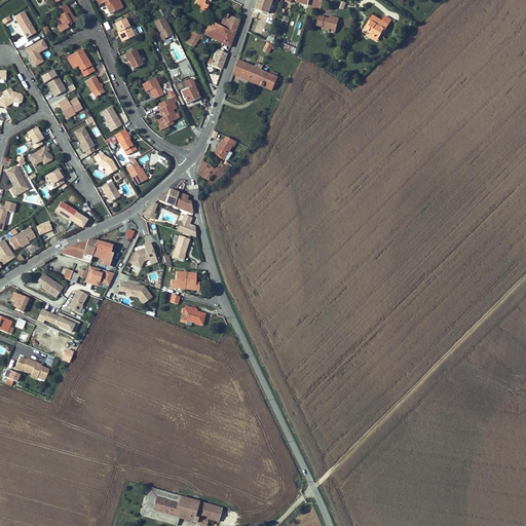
[(117,0),(98,0),(100,4),(107,1),(109,5),(107,6),(111,13),(122,7),(119,1),(118,1),(117,0)]
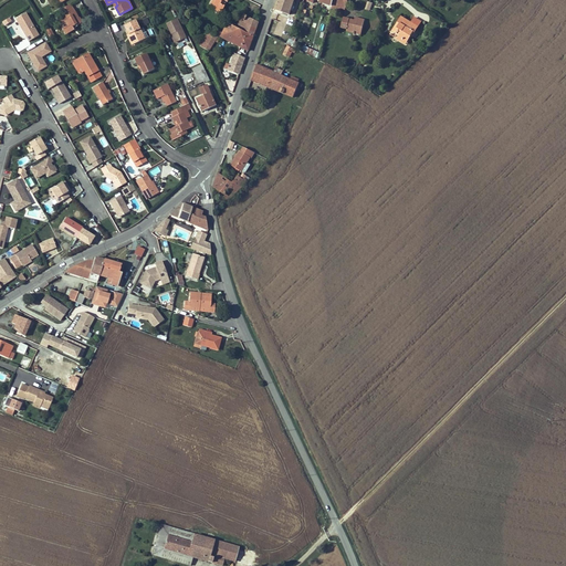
[(212,0),(213,1),(211,0),(208,7),(220,12),(223,6),(220,4),(221,0),(227,2),(227,0),(212,0)]
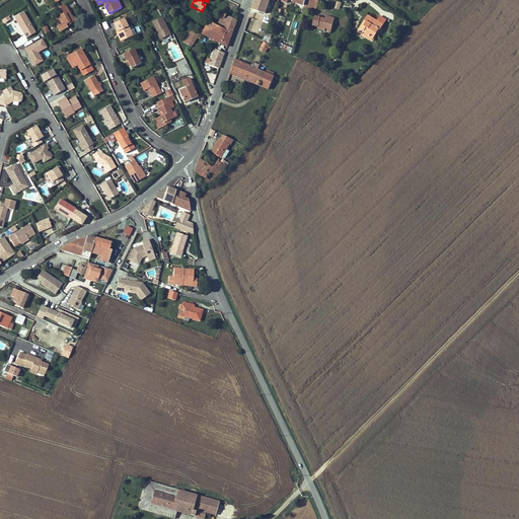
[(254,0),(252,8),(251,11),(255,12),(256,10),(265,13),(267,9),(269,0),(254,0)]
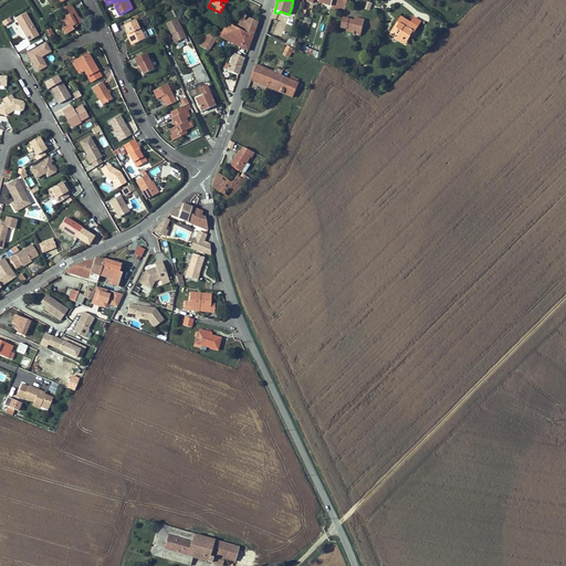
[(345,9),(347,0),(333,0),(332,4),(332,6),(331,8),(331,10),(335,11),(336,9),(337,6),(339,7),(345,9)]
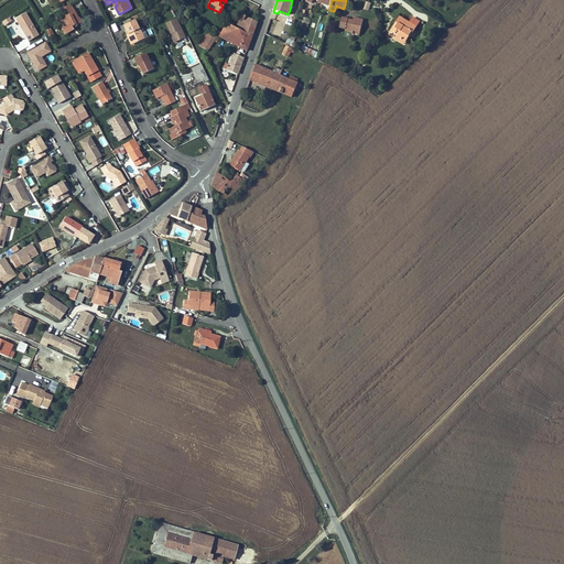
[(79,17),(72,3),(55,13),(66,34),(74,30),(73,26),(76,24),(76,25),(83,21),(80,17),(79,17)]
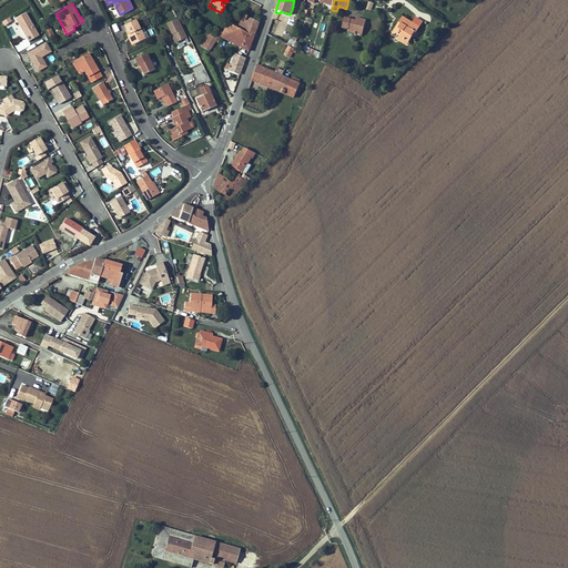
[(27,12),(16,19),(29,41),(40,36),(27,12)]
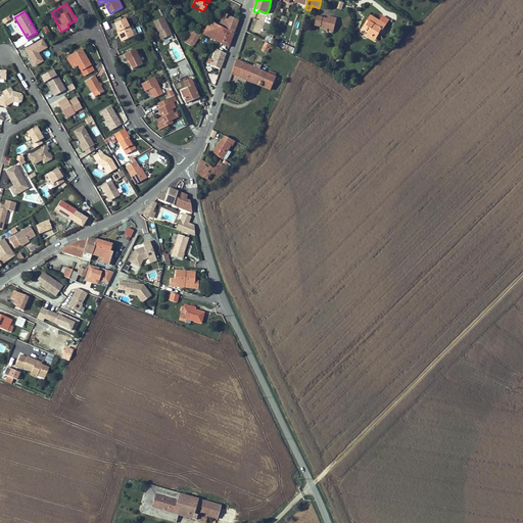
[(221,27),(233,34),(238,20),(237,19),(224,13),(219,22),(210,19),(209,21),(221,27)]
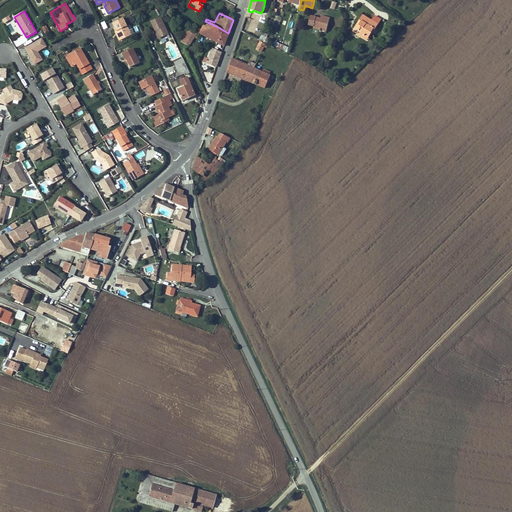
[(254,14),(248,31),(254,33),(260,16),(254,14)]
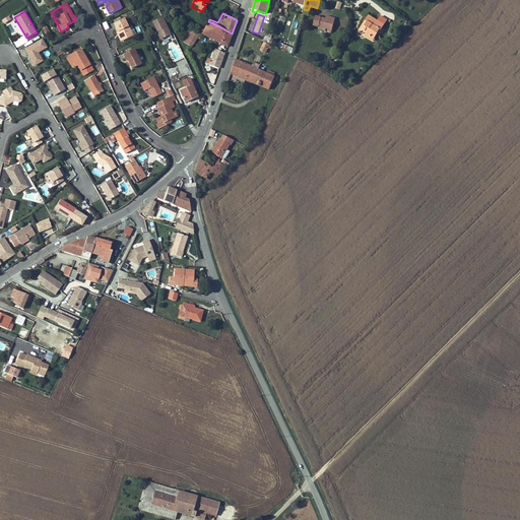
[(370,39),(373,41),(375,38),(377,34),(380,29),(381,30),(384,25),(369,15),(361,28),(365,30),(368,31),(365,36),(370,39)]
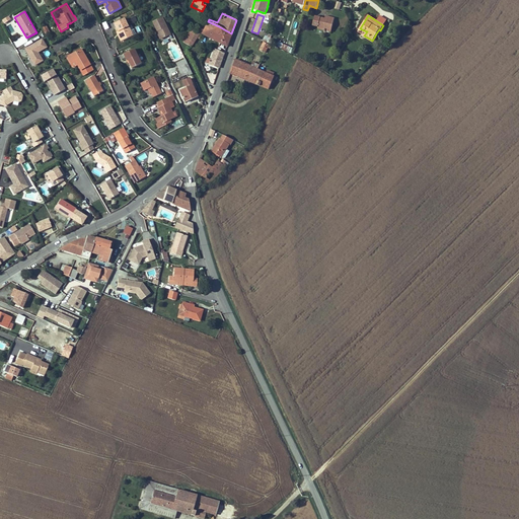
[(319,26),(324,28),(323,30),(330,31),(335,18),(325,16),(324,18),(315,16),(312,25),(319,26)]
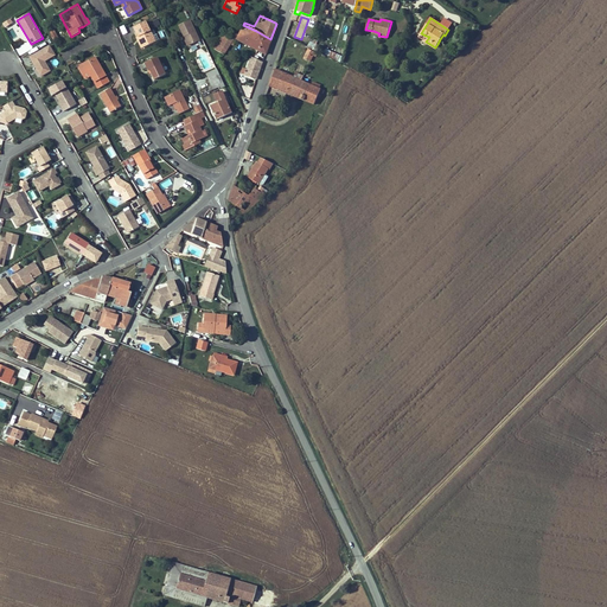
[(177,26),(183,37),(184,37),(187,45),(198,40),(189,20),(177,26)]
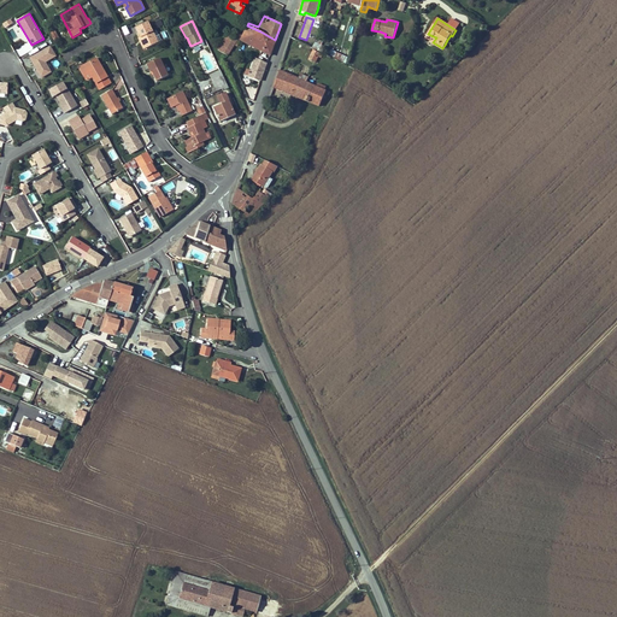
[(141,37),(146,48),(157,43),(152,33),(151,33),(147,23),(135,28),(140,39),(141,37)]
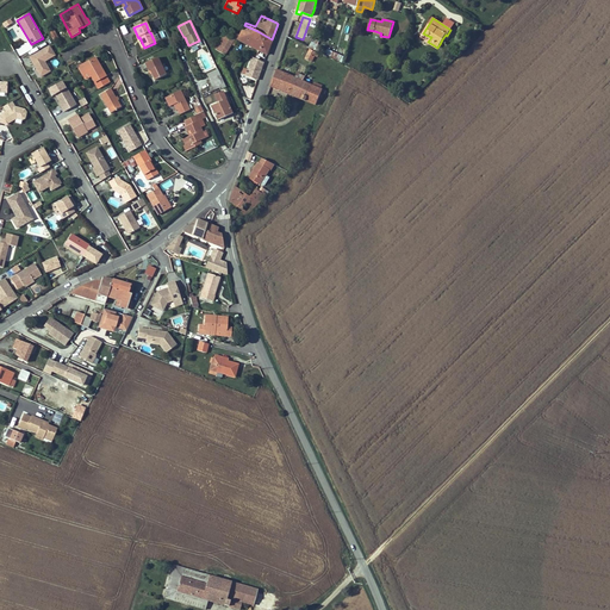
[(250,47),(257,31),(244,25),(237,39),(250,47)]
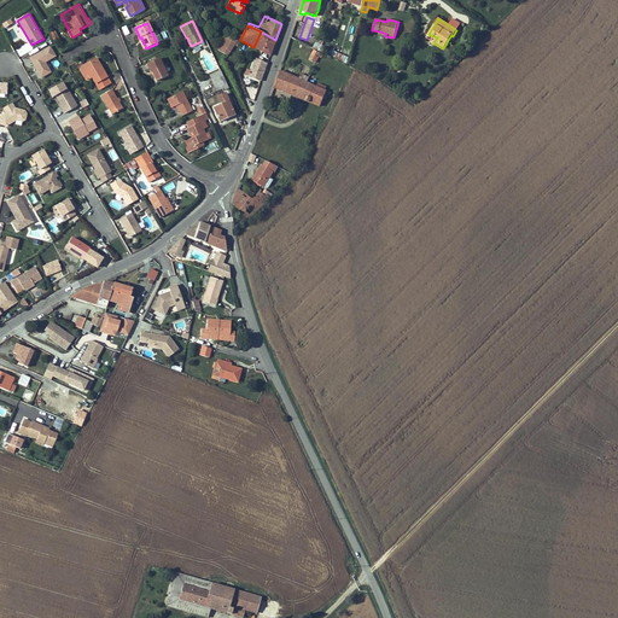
[(62,39),(56,29),(50,33),(56,42),(62,39)]
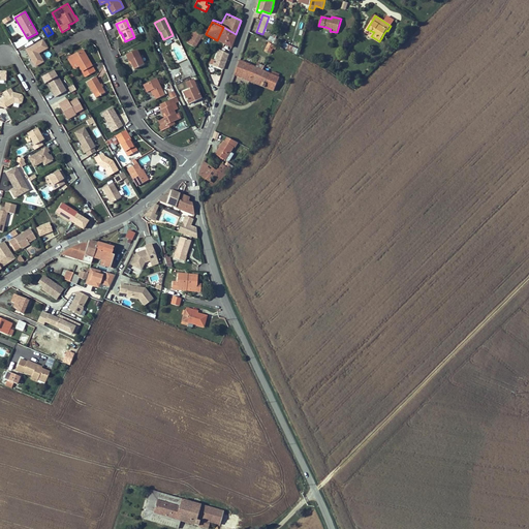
[(217,40),(231,48),(236,34),(223,27),(217,40)]
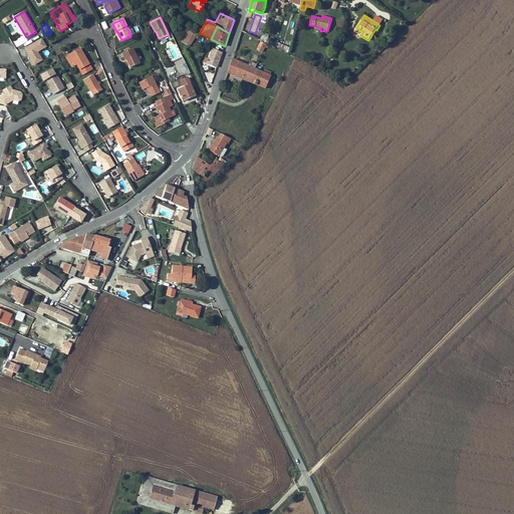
[(189,46),(197,33),(189,28),(182,41),(189,46)]
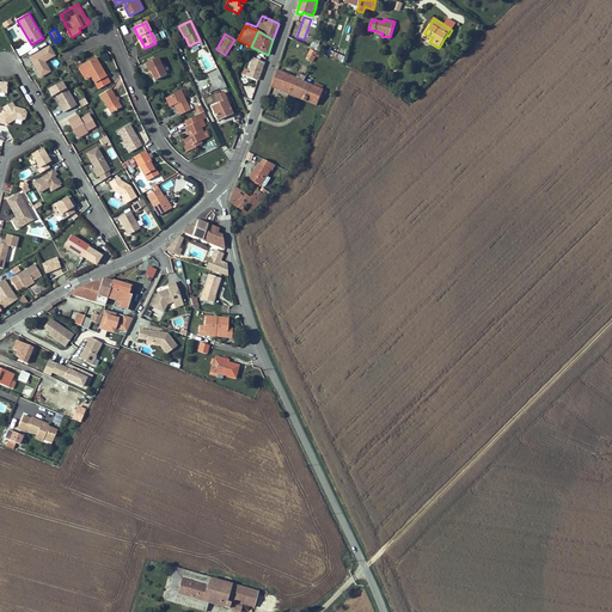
[(311,47),(326,54),(328,50),(313,44),(313,43),(312,43),(311,47)]
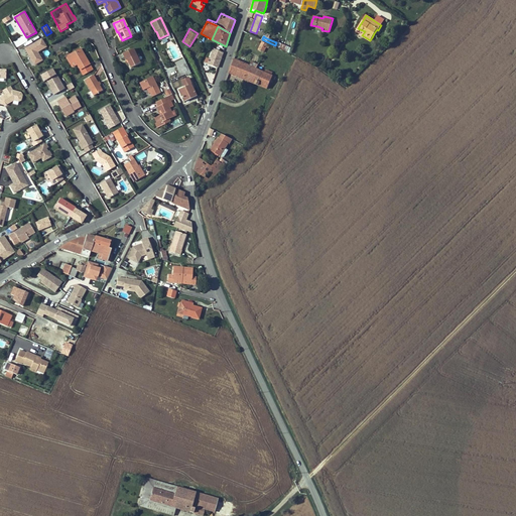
[(47,47),(42,38),(24,48),(34,66),(44,60),(39,51),(47,47)]
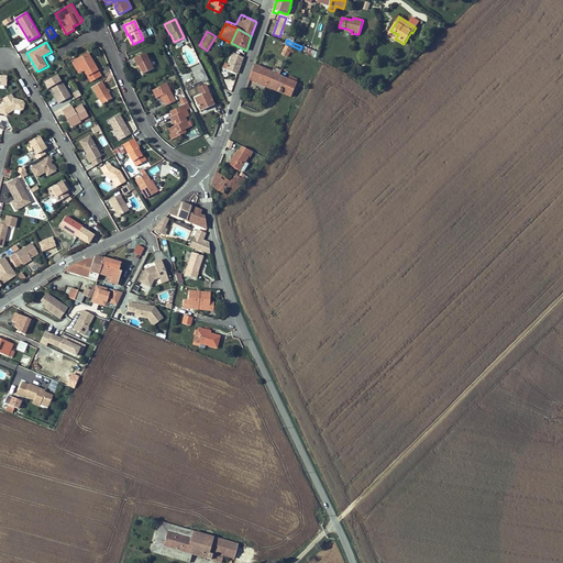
[(295,50),(286,45),(282,54),(290,58),(295,50)]
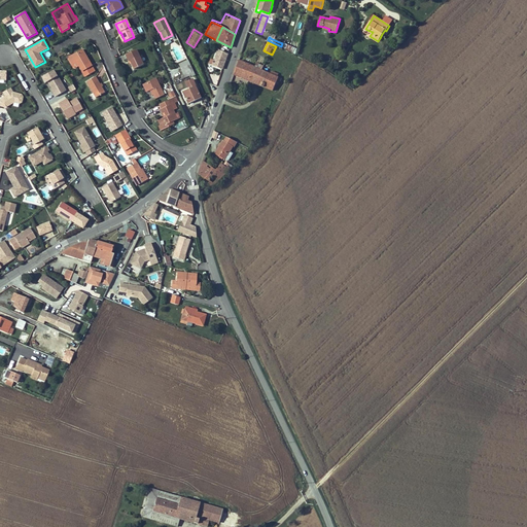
[(282,42),(282,43),(281,46),(295,54),(296,49),(282,42)]
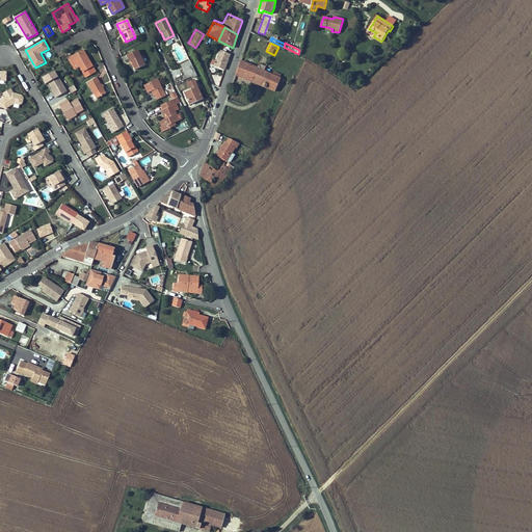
[(80,67),(86,77),(97,71),(84,49),(68,58),(75,70),(80,67)]
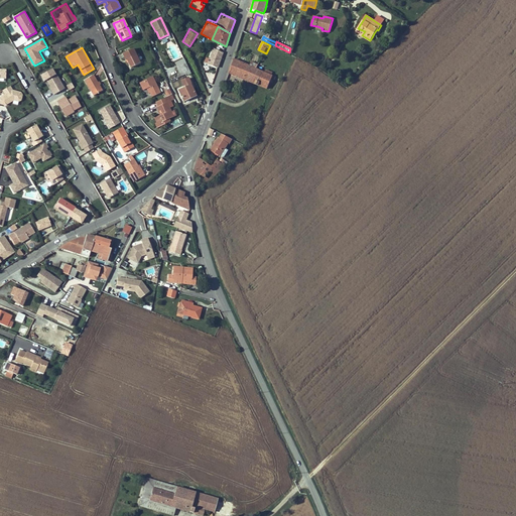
[(128,62),(131,68),(140,63),(136,55),(133,48),(123,54),(126,60),(127,59),(128,62)]
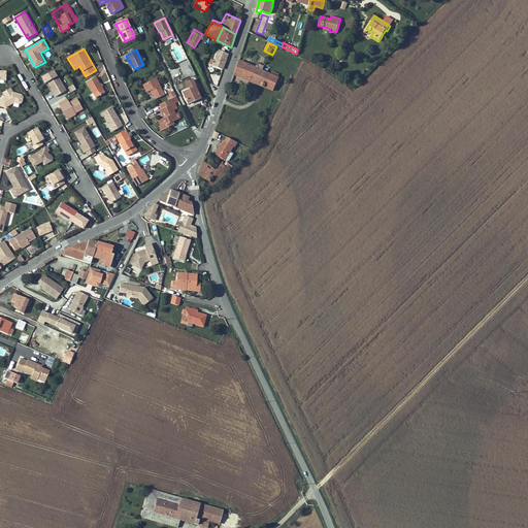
[(222,70),(229,54),(217,50),(212,60),(210,59),(208,64),(222,70)]
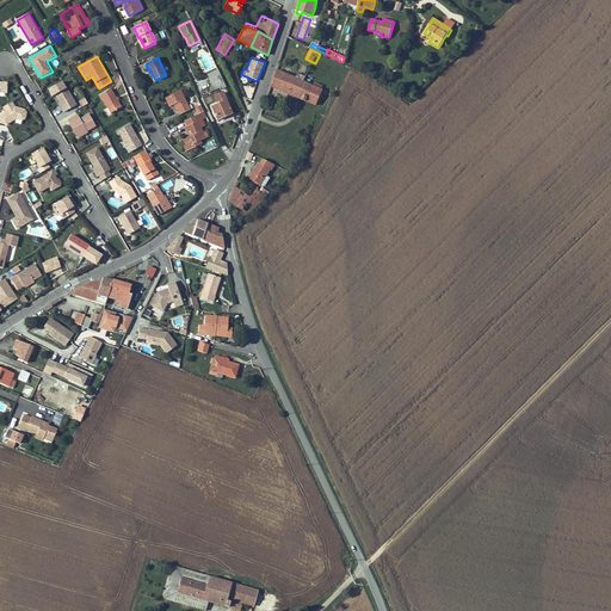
[(208,74),(210,79),(220,75),(217,69),(208,74)]
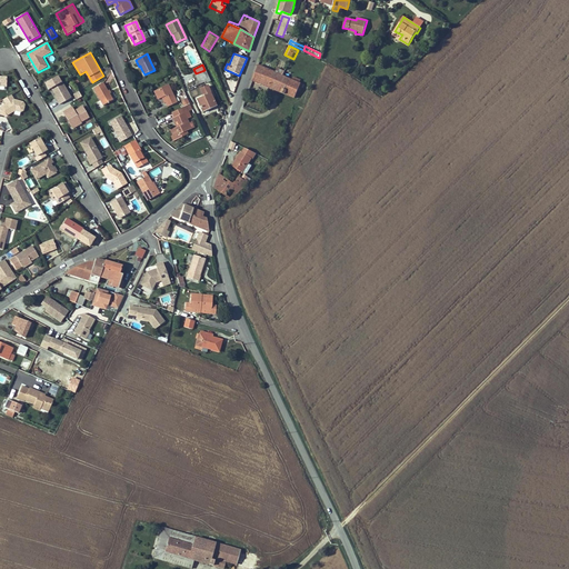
[(303,85),(298,82),(293,80),(288,78),(291,72),(285,69),(283,71),(277,68),(276,72),(258,65),(252,81),(295,98),(297,92),(300,93),(303,85)]
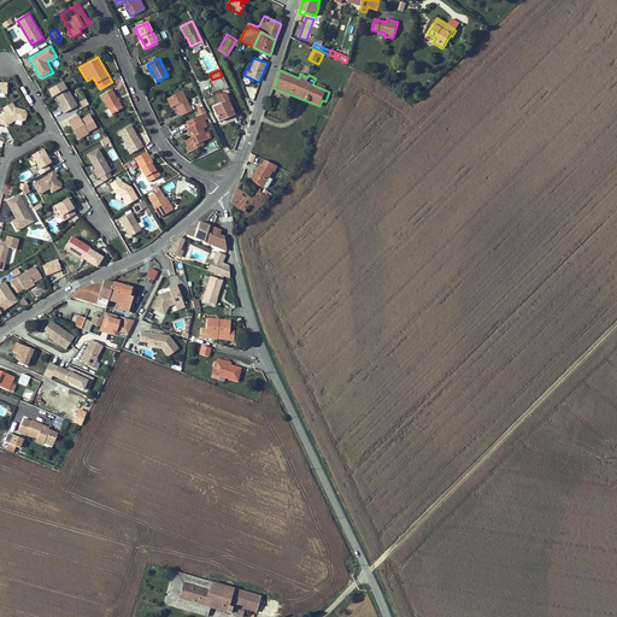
[(212,80),(217,90),(222,88),(219,83),(224,81),(222,76),(212,80)]
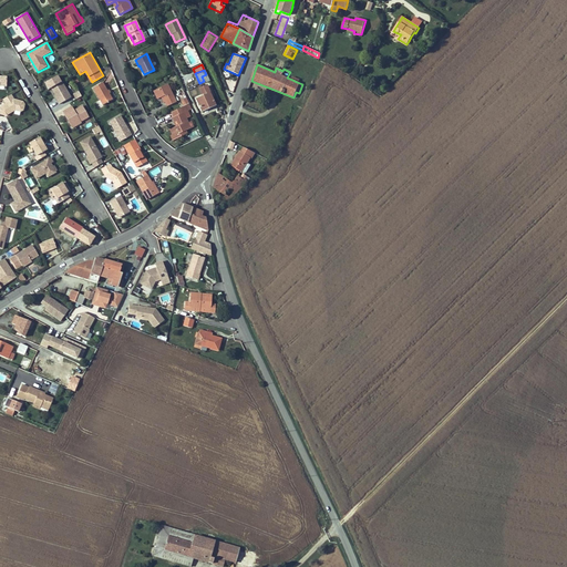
[(59,74),(44,82),(49,89),(50,89),(59,104),(72,96),(63,81),(62,82),(59,74)]
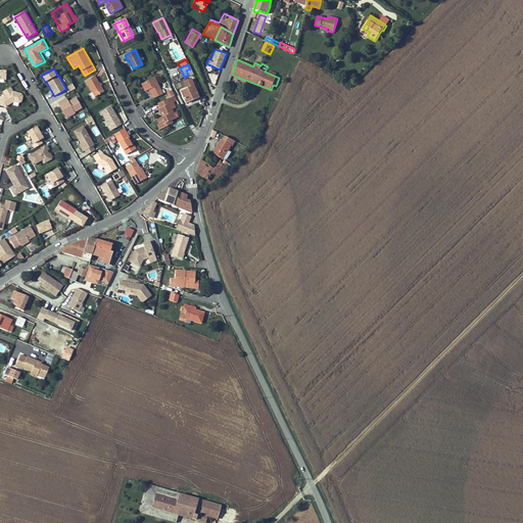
[(103,92),(100,86),(99,84),(94,77),(86,82),(94,97),(103,92)]
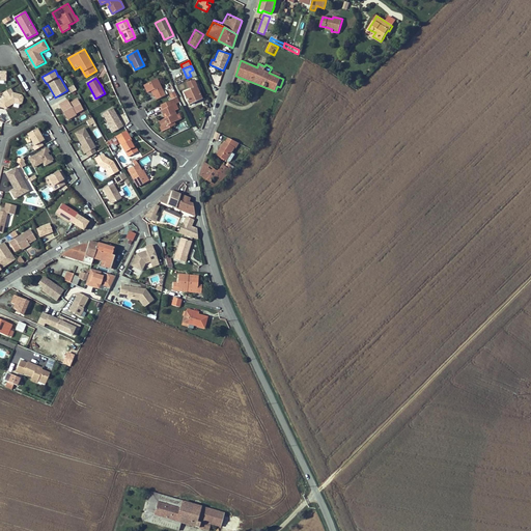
[(157,80),(143,85),(147,93),(151,91),(156,101),(165,96),(157,80)]
